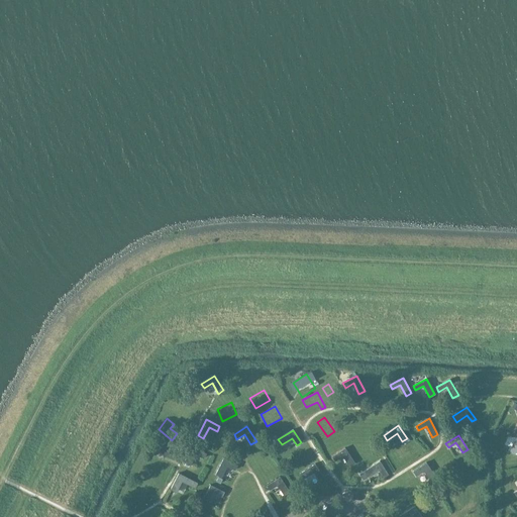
[(365,438),(349,443),(354,461),(371,456),(365,438)]
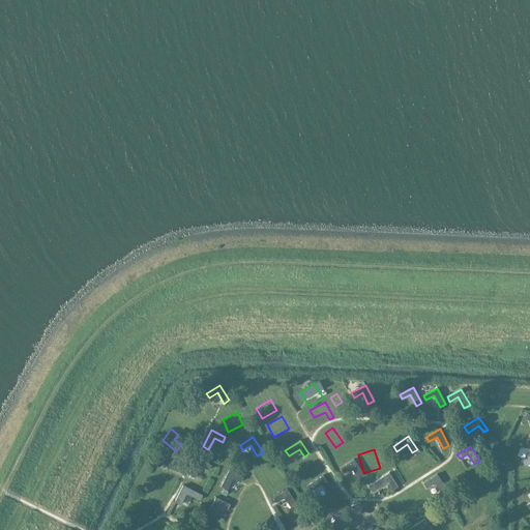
[(168,469),(173,465),(164,450),(150,459),(153,463),(162,458),(168,469)]
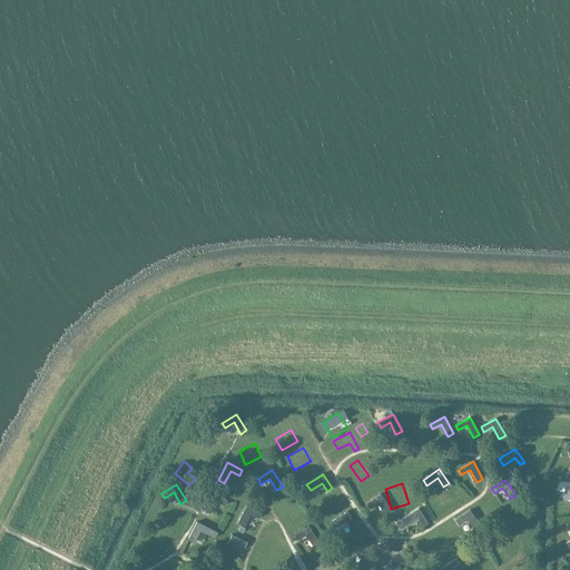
[(448,490),(434,500),(440,507),(449,499),(455,508),(459,504),(448,490)]
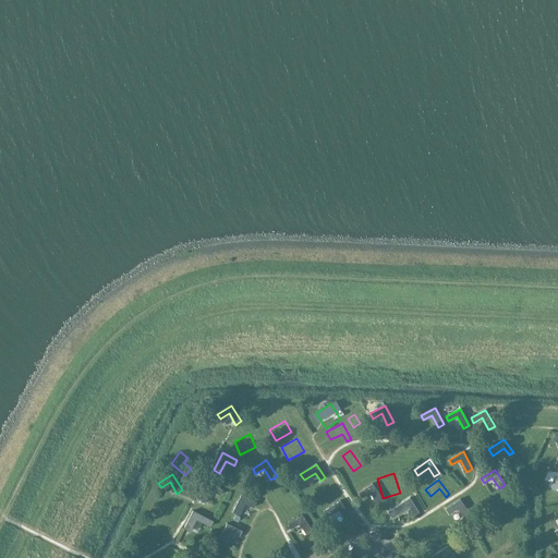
[(219,495),(222,489),(207,482),(198,499),(205,501),(210,490),(219,495)]
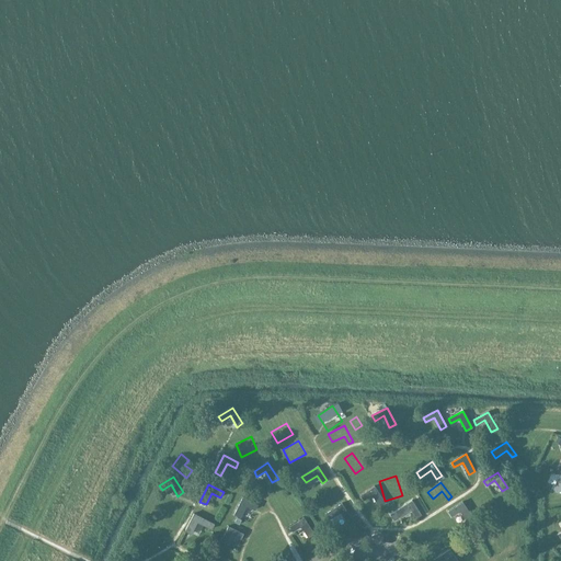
[(379,506),(385,502),(374,487),(361,495),(363,500),(371,495),(379,506)]
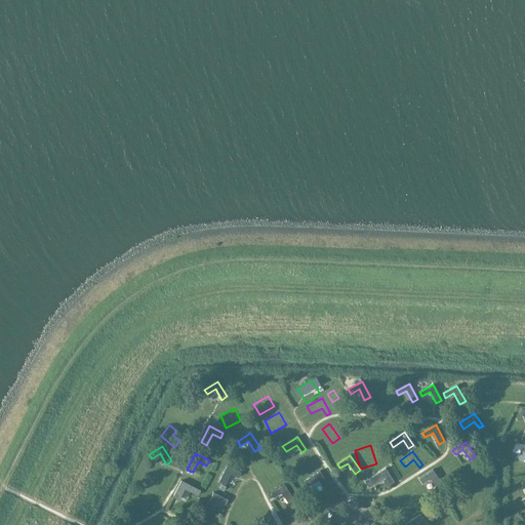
[(448,460),(438,468),(442,475),(452,468),(448,460)]
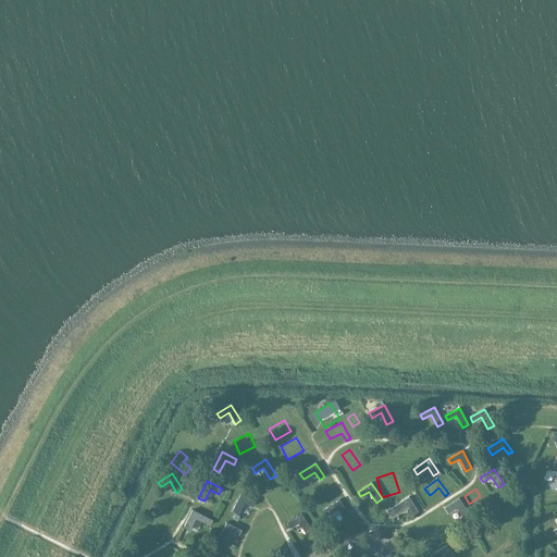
[(252,506),(256,502),(240,494),(232,510),(238,514),(244,502),(252,506)]
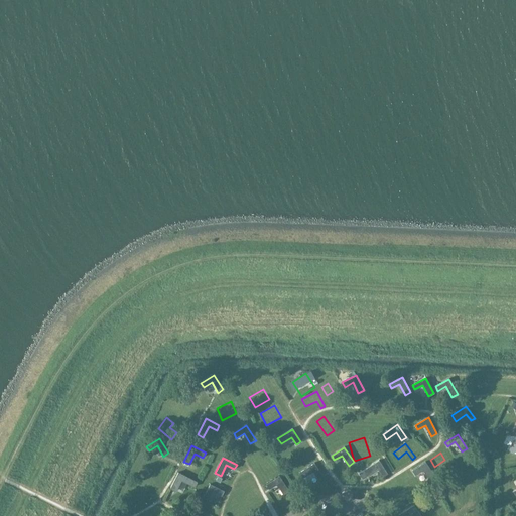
[(147,461),(137,468),(147,482),(157,475),(147,461)]
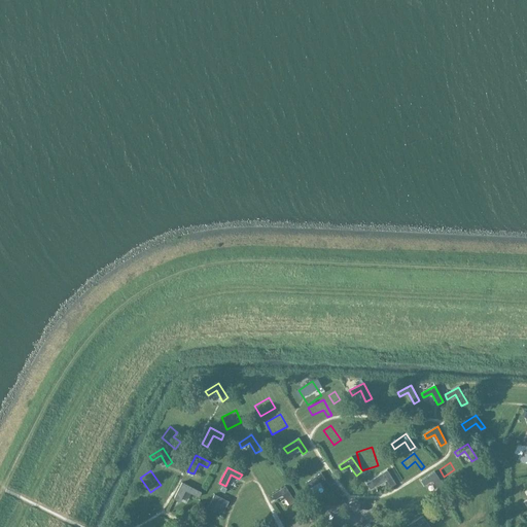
[(390,487),(395,484),(387,470),(372,480),(375,486),(386,479),(390,487)]
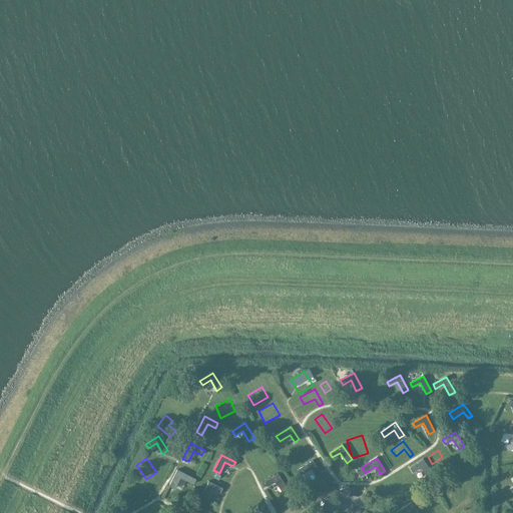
[(259,459),(254,461),(262,470),(266,467),(259,459)]
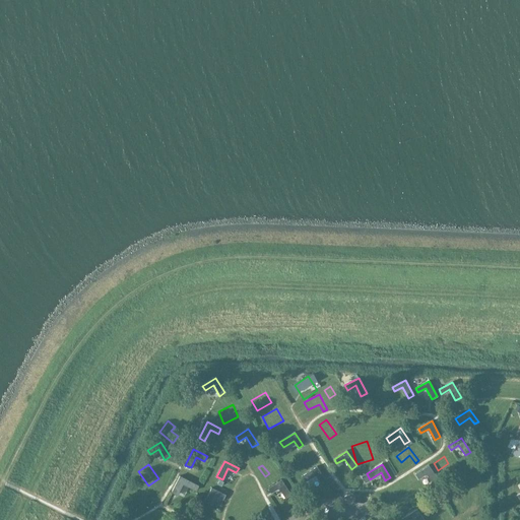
[(433,483),(438,480),(429,465),(415,474),(418,478),(426,473),(433,483)]
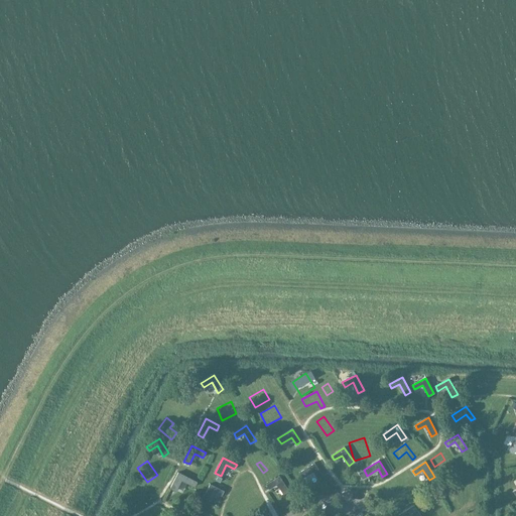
[(317,479),(323,476),(313,463),(299,473),(302,478),(312,471),(317,479)]
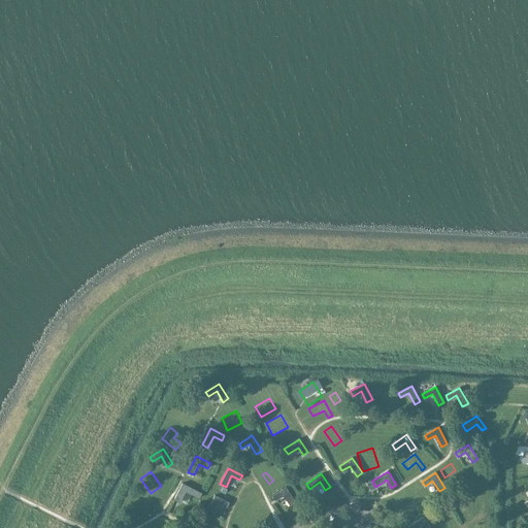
[(231,479),(226,489),(233,492),(237,481),(231,479)]
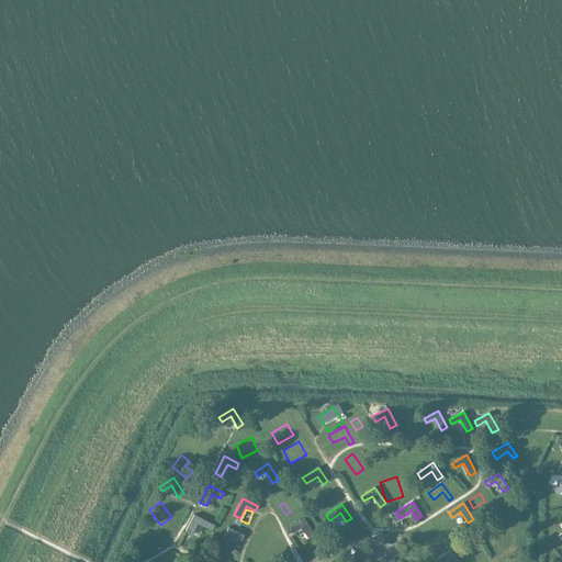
[(206,527),(209,523),(194,515),(186,531),(191,535),(198,523),(206,527)]
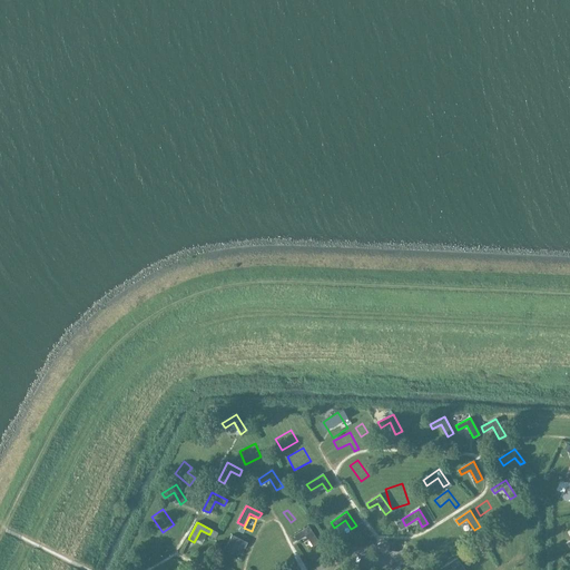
[(317,553),(323,549),(308,526),(294,536),(297,540),(305,534),(317,553)]
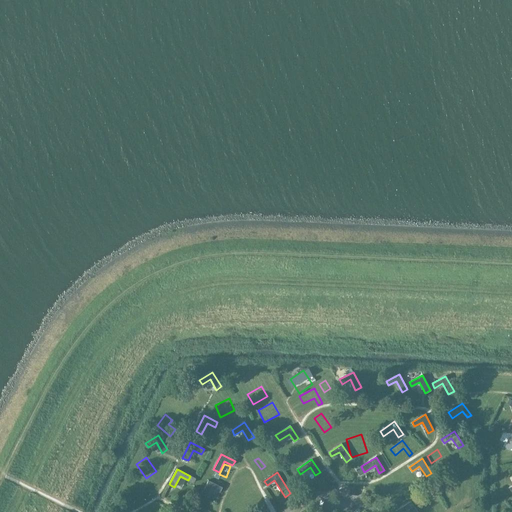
[(249,496),(258,492),(250,476),(241,481),(249,496)]
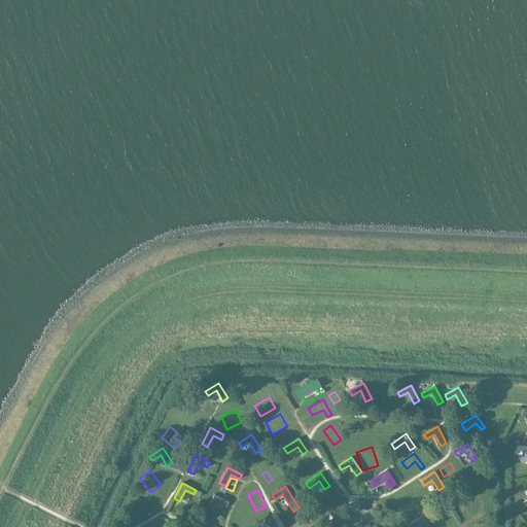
[(225,506),(229,501),(214,494),(206,511),(212,514),(217,502),(225,506)]
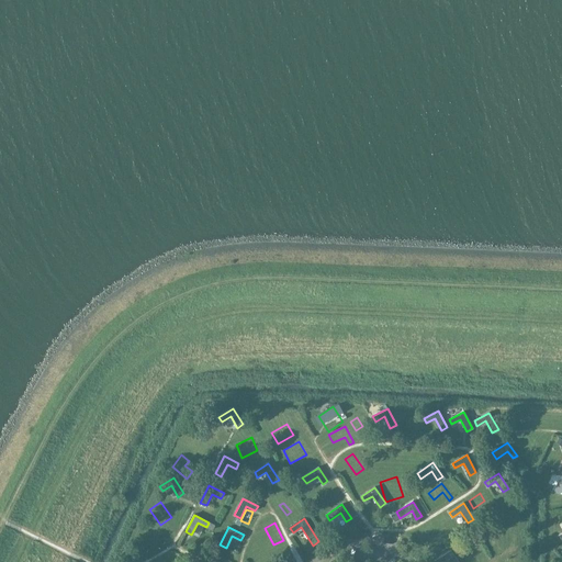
[(257,561),(269,560),(266,543),(254,546),(257,561)]
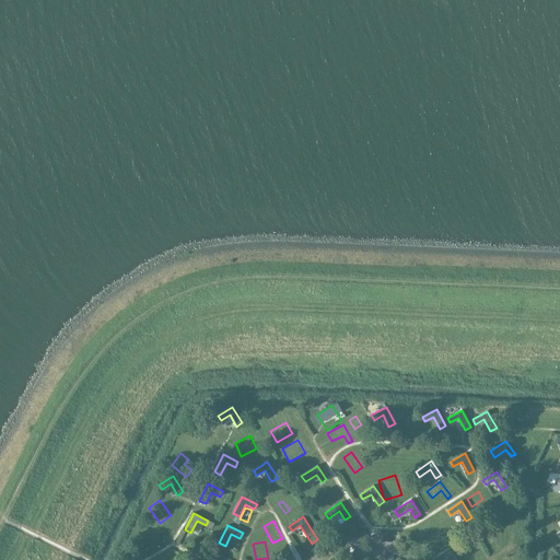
[(175,559),(166,548),(152,559),(153,559),(175,559)]
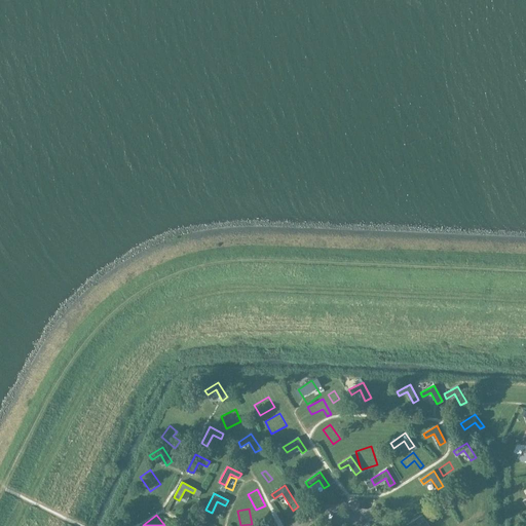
[(420,525),(427,525),(421,515),(408,524),(409,525),(414,525),(419,523),(420,525)]
